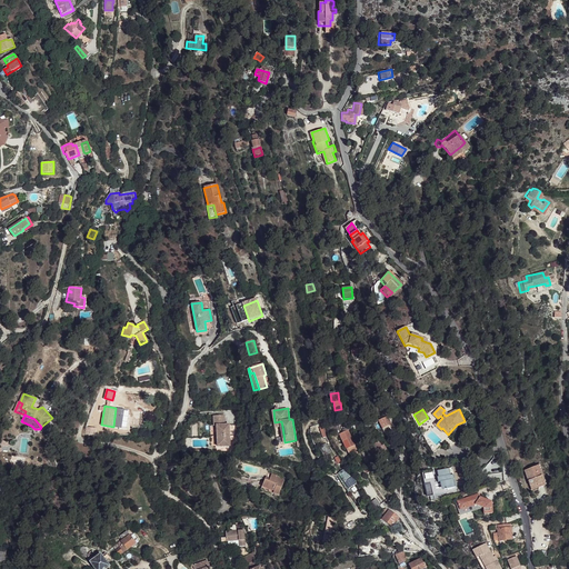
[(226,415),(215,415),(215,425),(218,425),(219,446),(231,445),(230,423),(226,423),(226,415)]
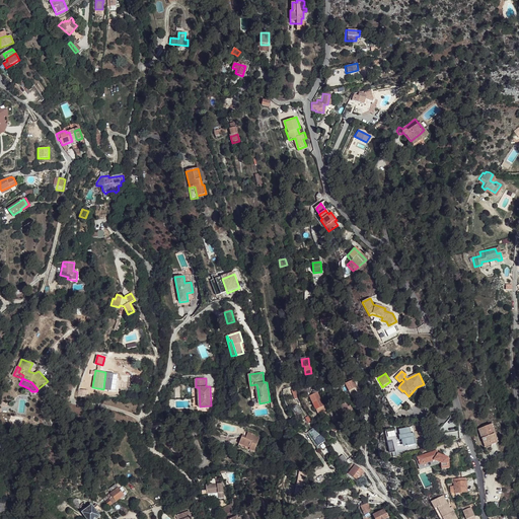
[(359,392),(353,380),(346,384),(352,396),(359,392)]
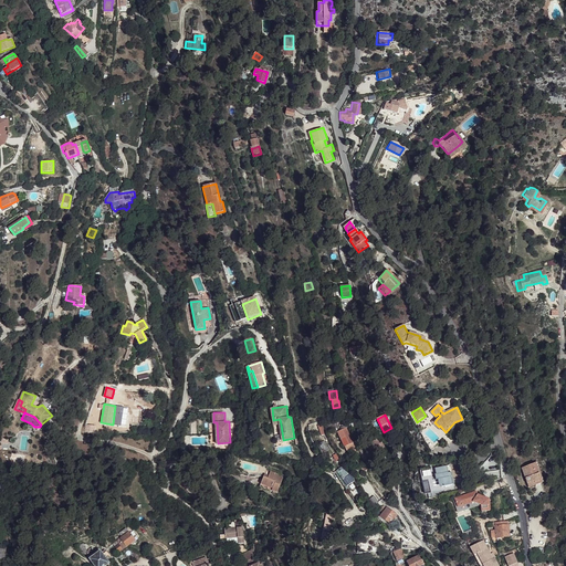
[(336,421),(325,425),(327,431),(334,429),(337,428),(336,425),(336,421)]
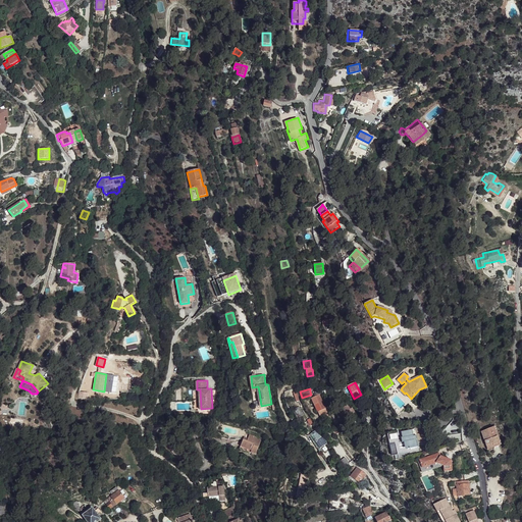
[(324,409),(325,409),(319,396),(312,398),(311,399),(317,412),(318,412),(324,409)]
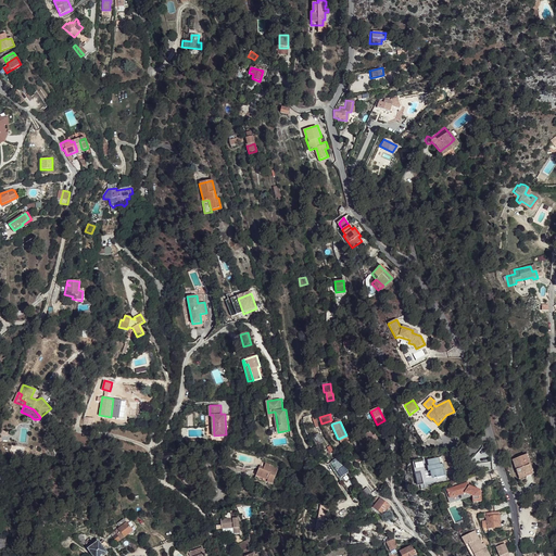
[(377,441),(377,440),(375,438),(371,432),(364,437),(369,445),(377,441)]
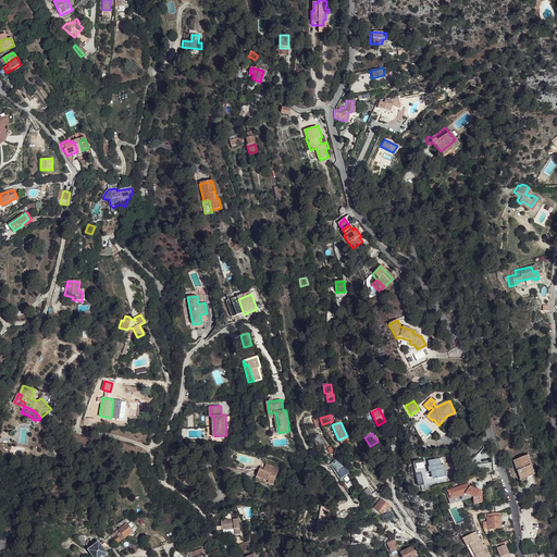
[(324,443),(319,434),(312,438),(318,447),(324,443)]
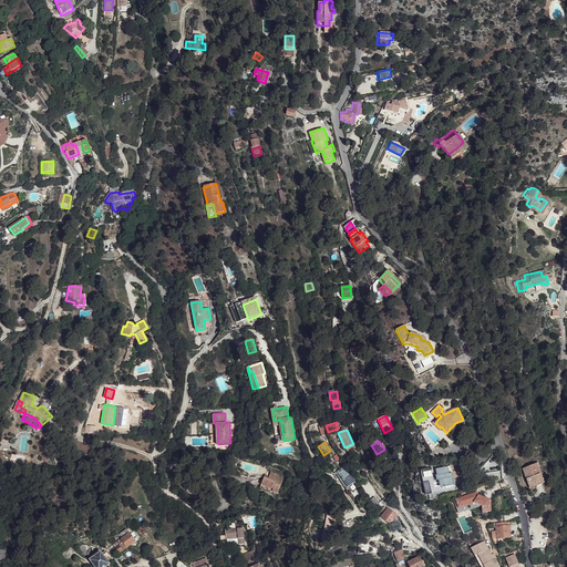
[(519,465),(525,485),(531,483),(531,484),(534,483),(534,482),(538,481),(532,461),(519,465)]
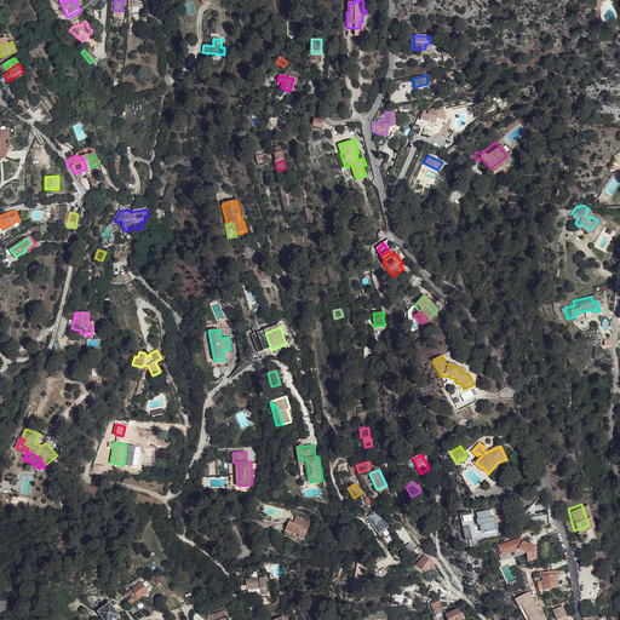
[(375,511),(368,516),(373,522),(375,520),(378,523),(382,521),(377,514),(375,511)]
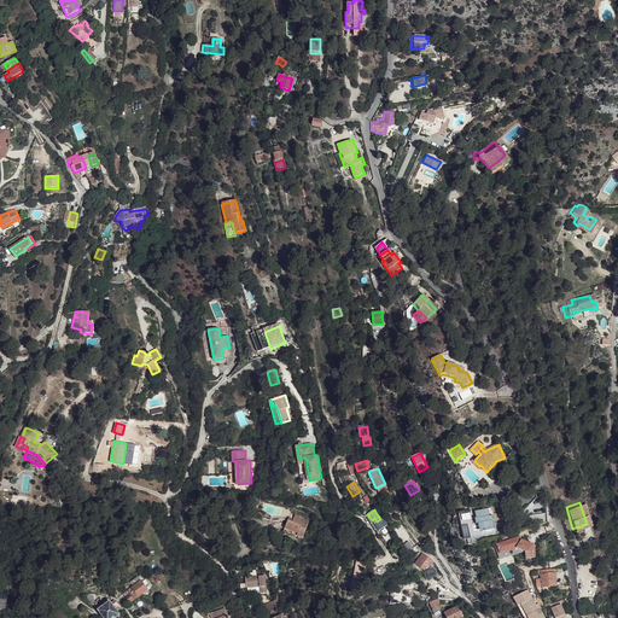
[(489,517),(488,509),(474,512),(476,519),(474,519),(476,524),(477,524),(479,532),(494,530),(491,520),(493,520),(493,517),(489,517)]
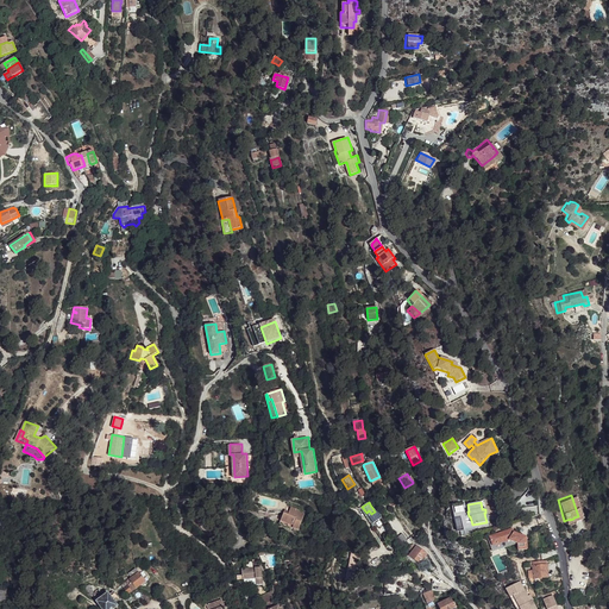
[(284,513),(282,520),(295,525),(294,527),(300,529),(306,513),(297,510),(297,509),(293,507),(289,514),(284,513)]
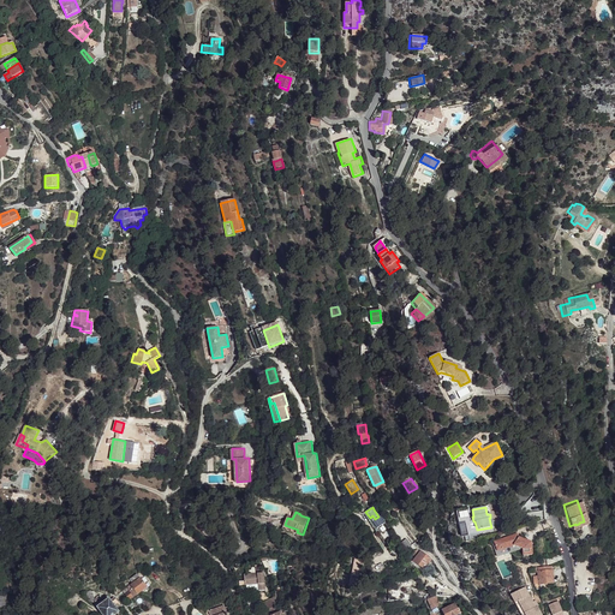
[(518,535),(493,543),(496,554),(514,545),(523,549),(523,555),(532,555),(532,543),(524,541),(519,539),(520,538),(519,538),(518,535)]
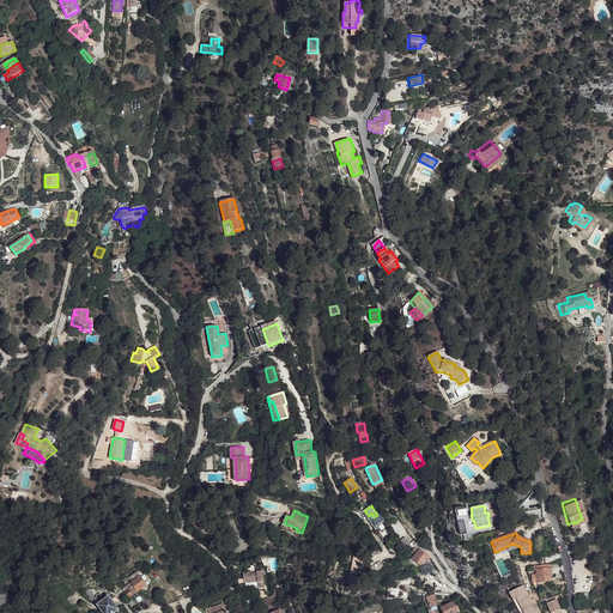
[(400,541),(406,547),(412,544),(406,536),(400,541)]
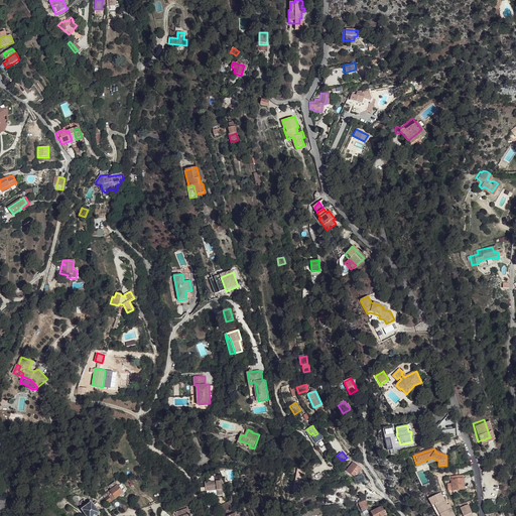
[(347,471),(356,478),(362,469),(353,463),(352,464),(347,471)]
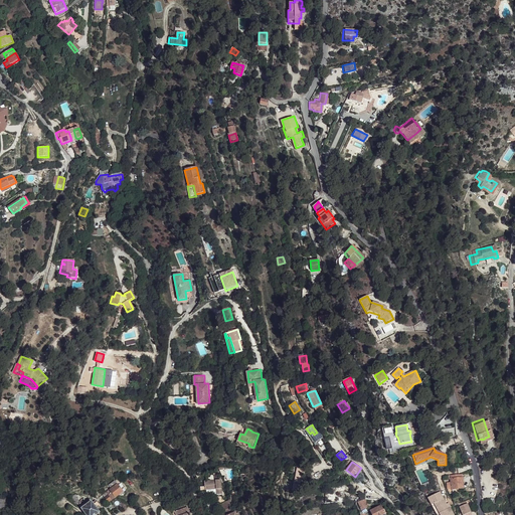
[(25,481),(27,483),(38,472),(36,470),(25,481)]
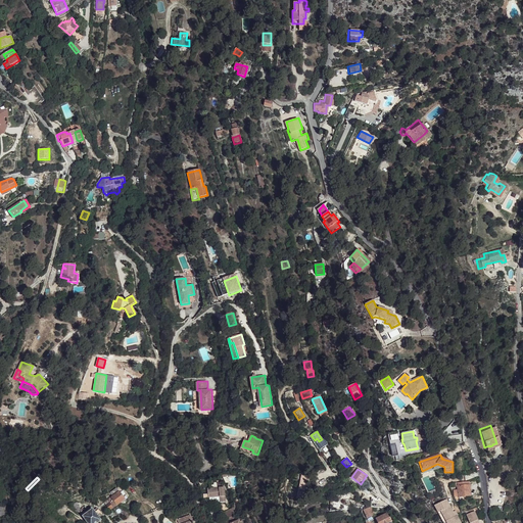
[(458,486),(458,490),(454,490),(454,496),(455,497),(459,497),(459,496),(463,496),(464,501),(470,501),(470,496),(470,485),(465,485),(458,486)]
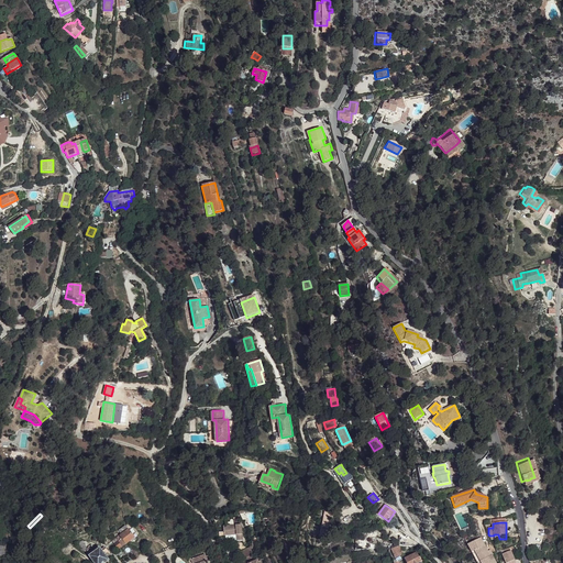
[(224,526),(225,536),(233,534),(233,532),(238,532),(238,534),(239,540),(244,540),(243,523),(224,526)]
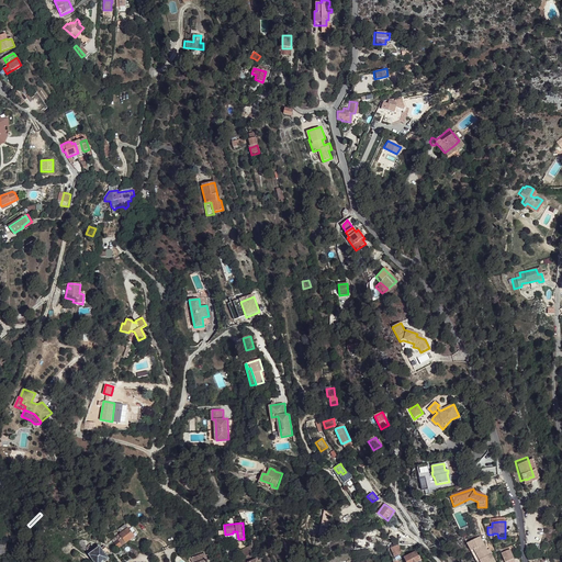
[(112,534),(115,538),(117,541),(122,547),(134,537),(127,528),(127,527),(124,525),(117,529),(112,534)]
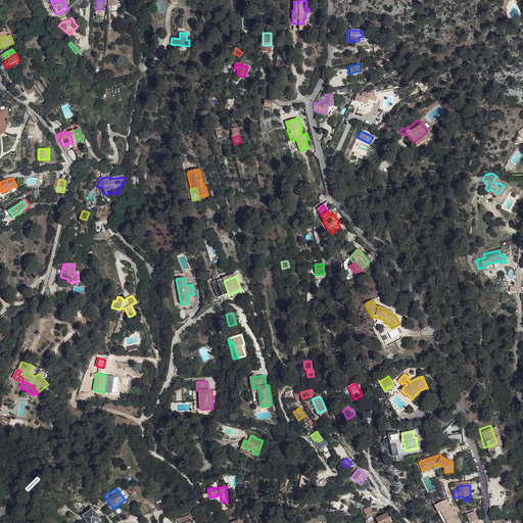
[(84,494),(82,501),(92,504),(94,497),(84,494)]
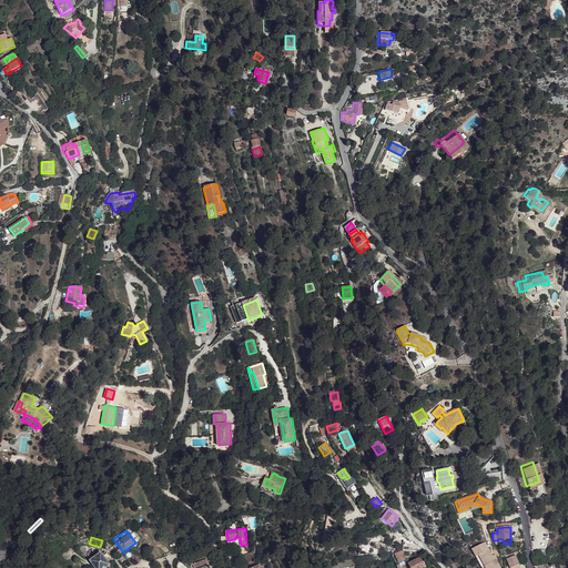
[(485,543),(475,548),(485,567),(499,567),(496,560),(497,560),(495,555),(493,556),(485,543)]
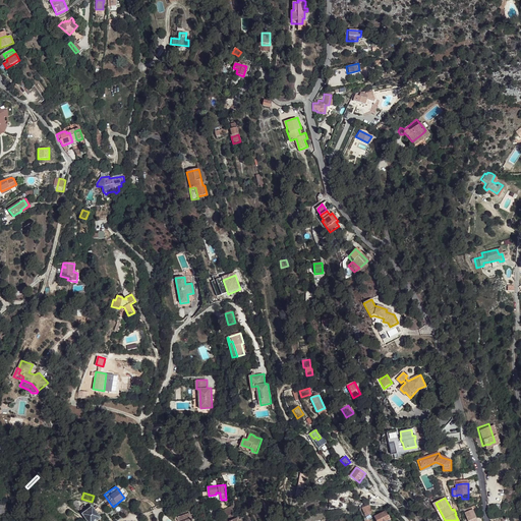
[(445,520),(436,503),(432,504),(436,511),(441,520),(445,520)]
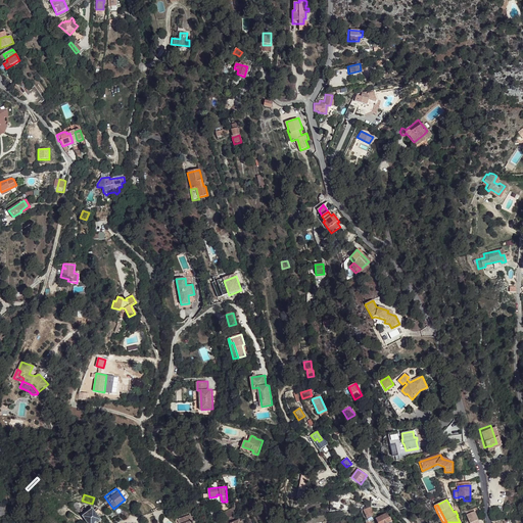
[(0,516),(9,516),(8,506),(0,506),(0,516)]
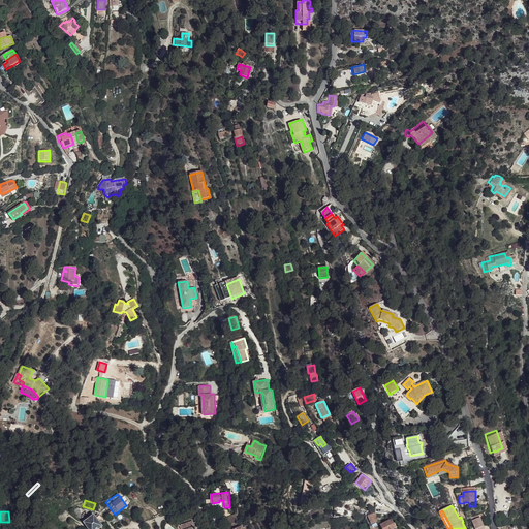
[(83,517),(82,515),(80,516),(84,522),(93,516),(90,511),(87,514),(83,517)]
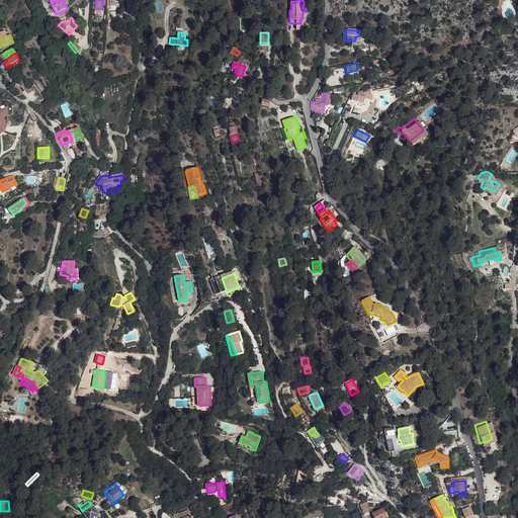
[(360,505),(363,513),(370,510),(367,502),(360,505)]
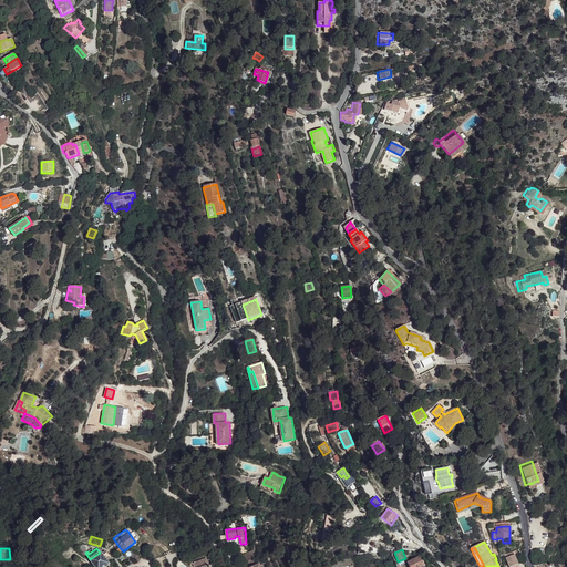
[(254,550),(243,555),(246,563),(248,562),(250,566),(263,566),(261,565),(260,563),(258,564),(256,558),(257,558),(254,550)]
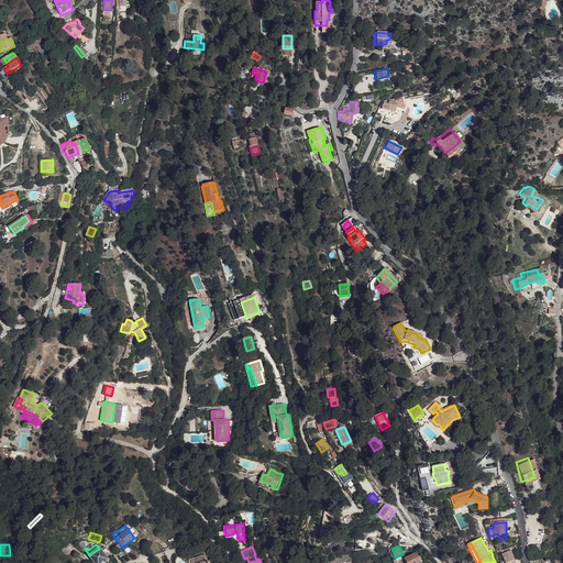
[(99,548),(99,549),(89,555),(89,556),(94,562),(105,562),(109,561),(107,558),(103,552),(100,550),(99,548)]
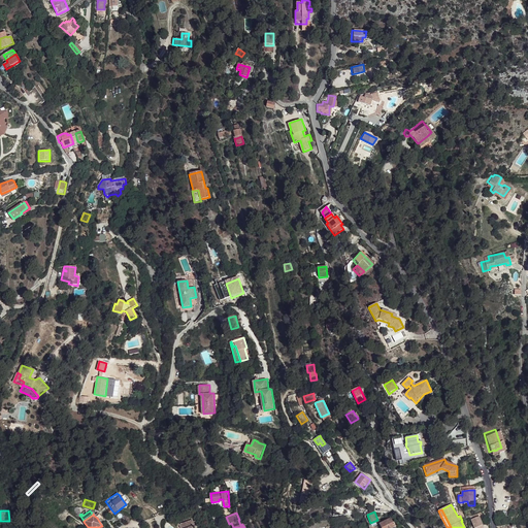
[(476,514),(472,516),(473,519),(476,527),(480,526),(482,525),(479,517),(477,516),(476,514)]
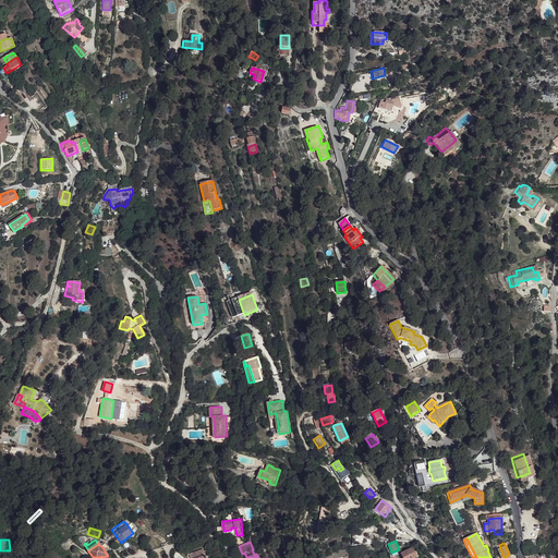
[(401,554),(402,557),(414,557),(417,557),(412,548),(401,554)]
